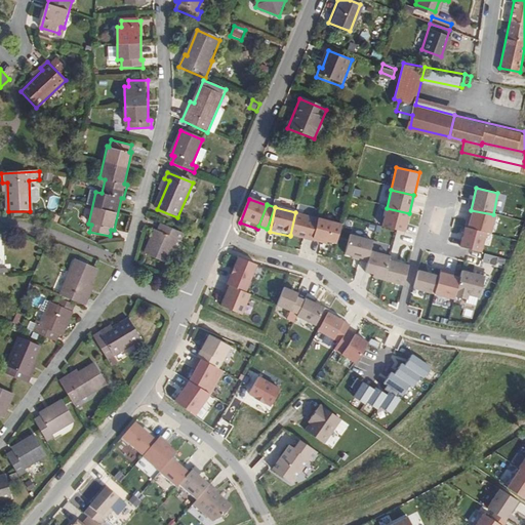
[(386,208),(381,229),(405,234),(409,213),(387,208),(386,208)]
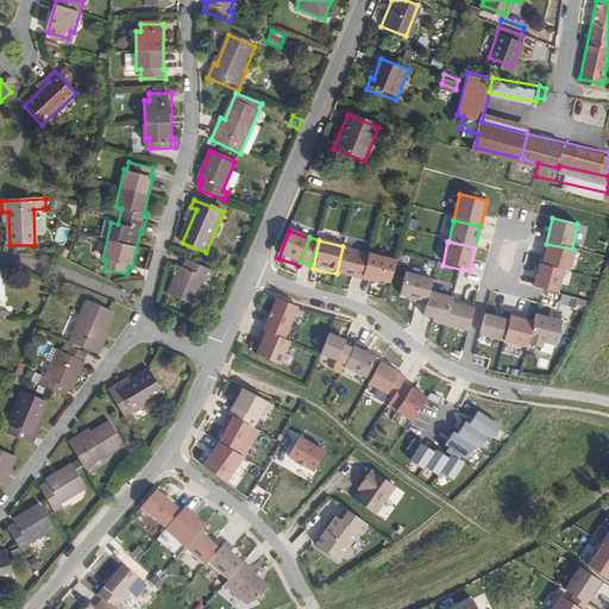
[(572,249),(546,244),(541,268),(564,272),(569,274),(573,250),(572,249)]
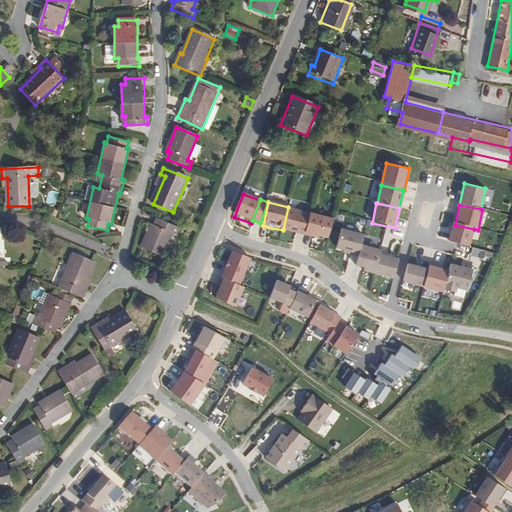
[(308,211),(288,207),(283,229),(304,233),(308,211)]
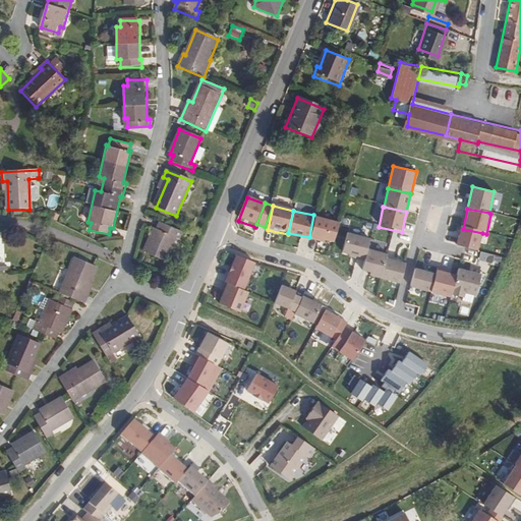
[(338,220),(313,215),(309,237),(308,241),(333,246),(338,220)]
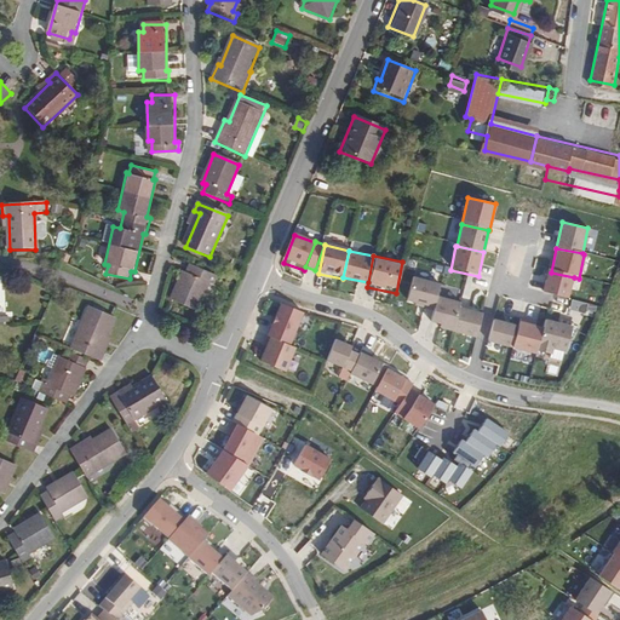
[(197,311),(210,282),(213,285),(217,276),(190,265),(187,274),(183,271),(171,302),(197,311)]
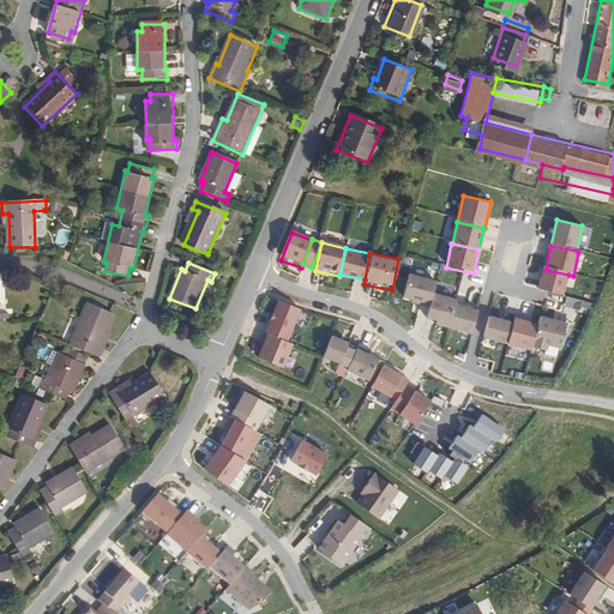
[(564,299),(569,275),(546,270),(542,269),(537,293),(564,299)]
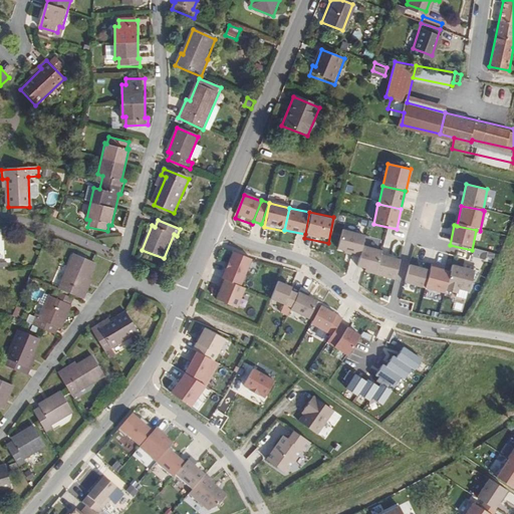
[(340,232),(336,252),(359,257),(362,246),(364,237),(340,232)]
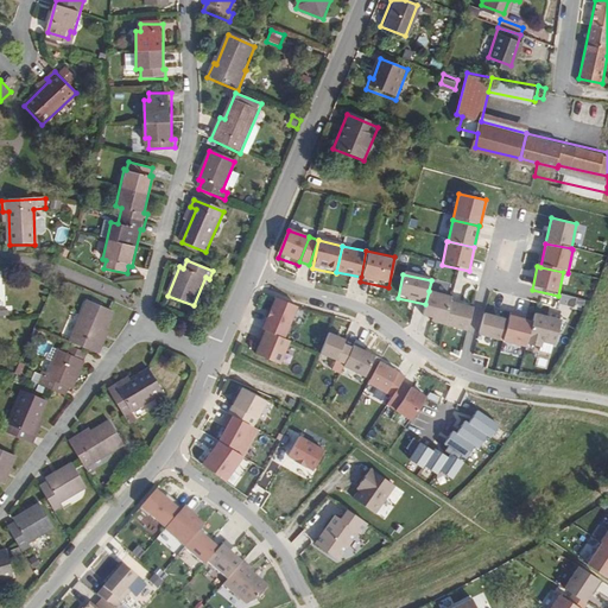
[(451,296),(429,291),(425,304),(423,318),(445,323),(450,302),(451,296)]
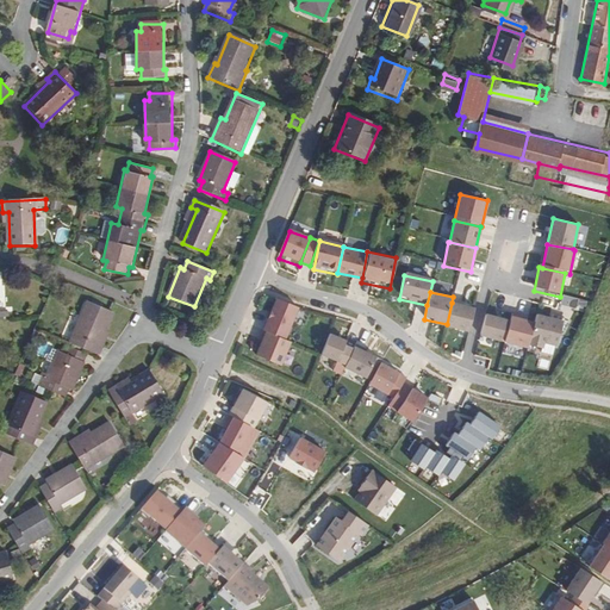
[(98,343),(112,309),(87,299),(70,341),(99,352),(103,344),(98,343)]
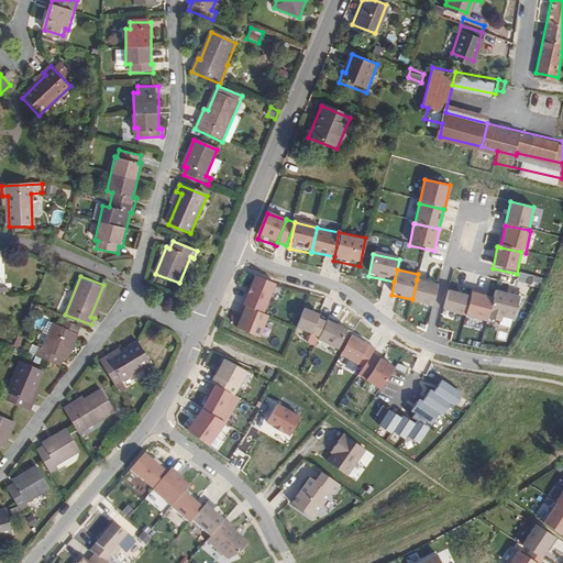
[(274,284),(254,276),(242,305),(241,305),(265,315),(277,285),(274,284)]
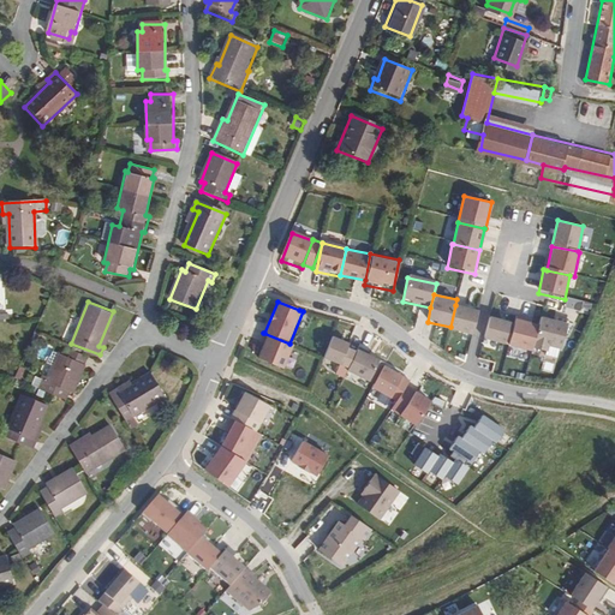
[(479,311),(455,305),(451,327),(449,334),(473,339),(479,311)]
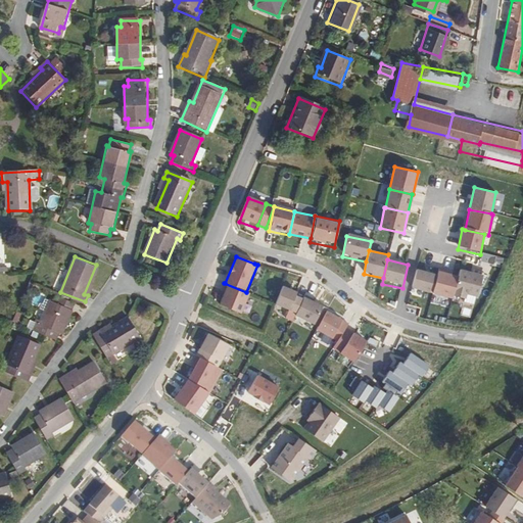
[(434,274),(416,270),(411,290),(429,294),(434,274)]
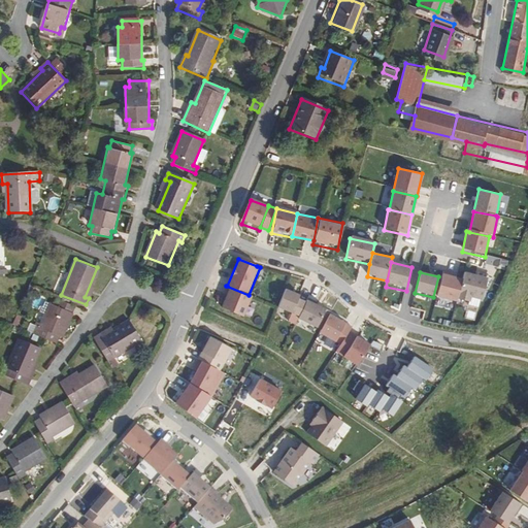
[(485,277),(463,272),(458,297),(480,302),(485,277)]
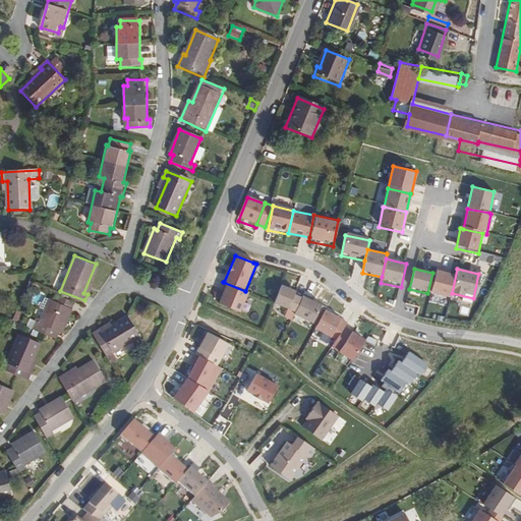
[(455,276),(435,272),(430,294),(450,298),(455,276)]
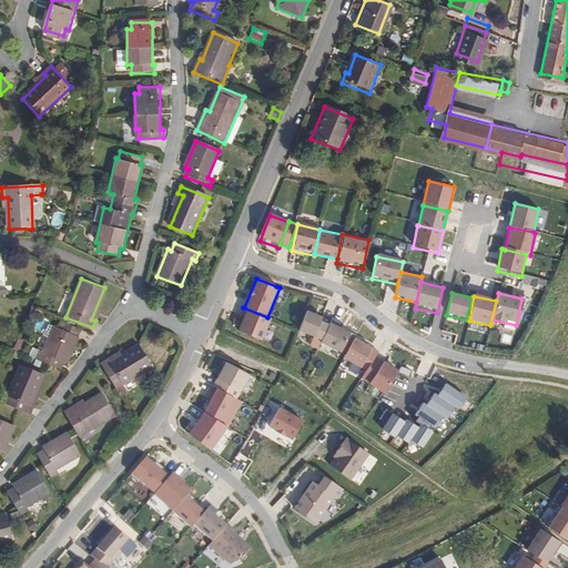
[(267,317),(243,307),(240,316),(243,317),(237,331),(260,341),(263,342),(272,320),(267,317)]
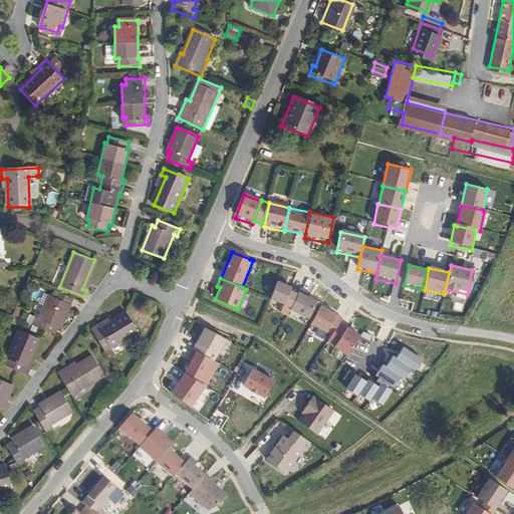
[(294,289),(276,281),(269,299),(283,304),(287,306),(294,289)]
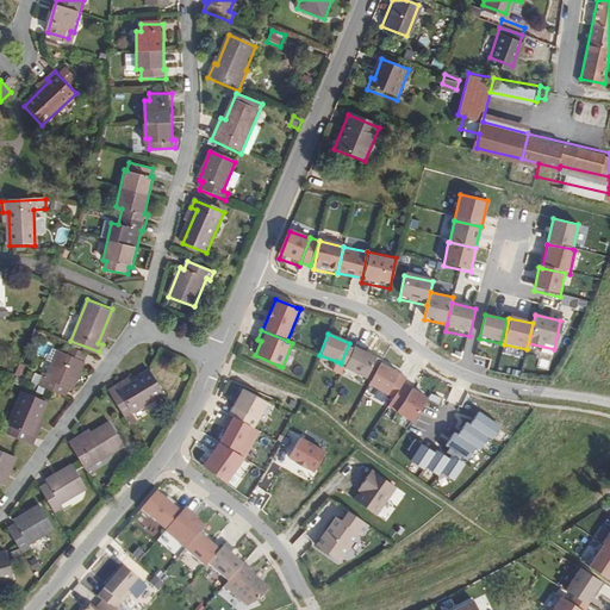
[(379,360),(354,348),(343,371),(368,383),(379,360)]
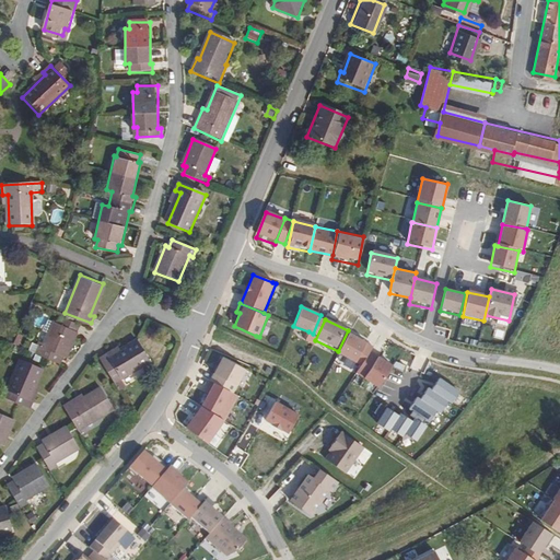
[(66,360),(77,333),(54,324),(44,350),(38,348),(36,356),(59,365),(62,359),(66,360)]
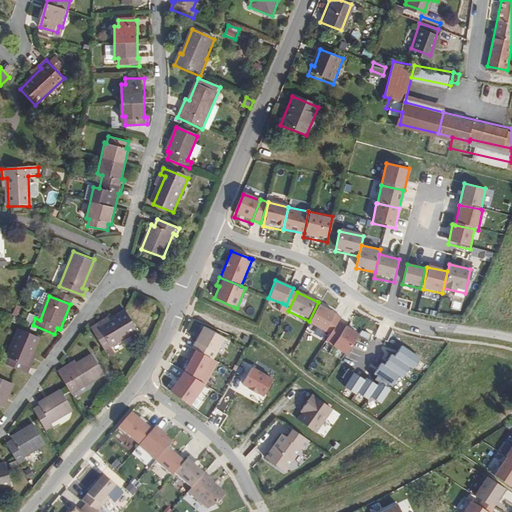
[(338,314),(320,306),(310,326),(328,335),(338,314)]
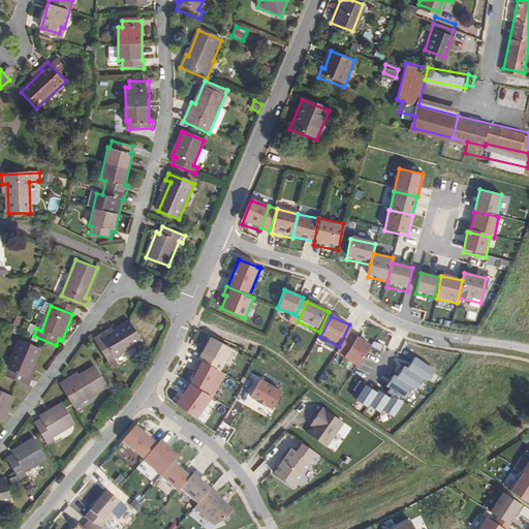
[(109,362),(142,341),(129,321),(113,333),(111,329),(94,339),(109,362)]
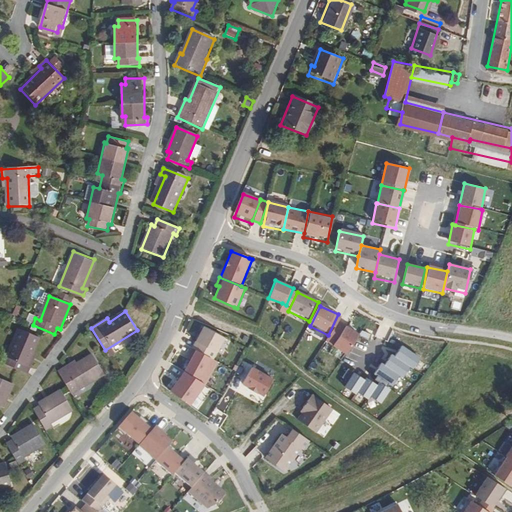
[(358,335),(337,321),(328,335),(325,341),(345,353),(358,335)]
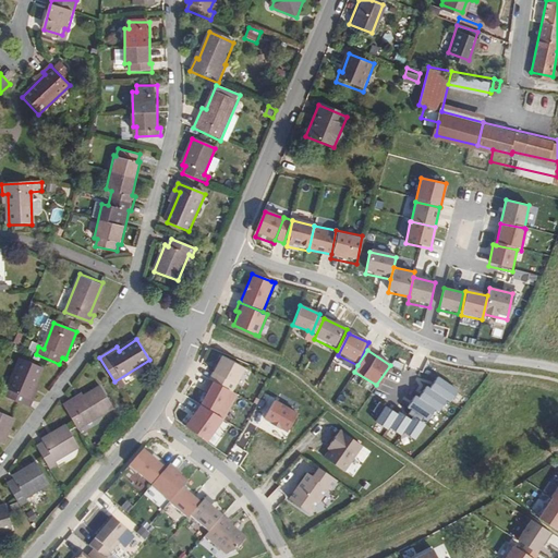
[(246,370),(221,358),(210,379),(235,391),(246,370)]
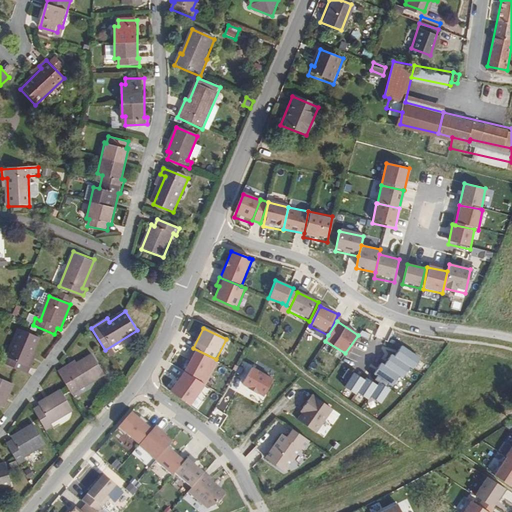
[(28,363),(39,338),(18,329),(4,361),(28,372),(32,365),(28,363)]
